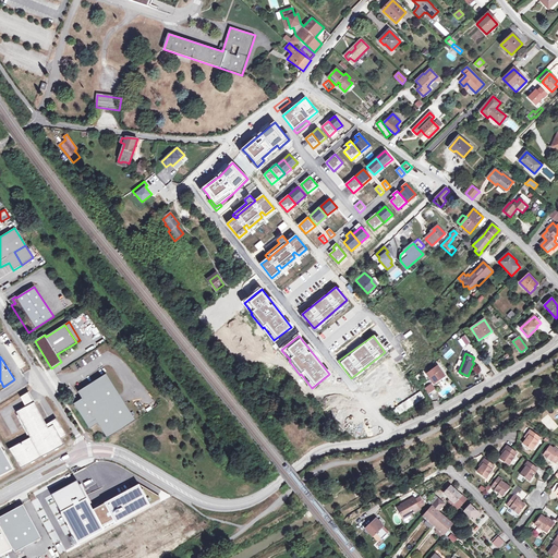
[(432,381),(434,384),(438,380),(439,383),(446,378),(438,366),(435,367),(433,364),(426,368),(429,372),(426,374),(432,381)]
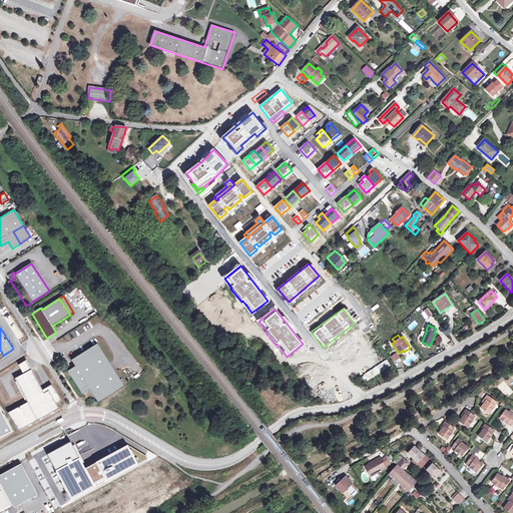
[(76,367),(68,372),(81,391),(88,386),(89,387),(98,402),(100,403),(124,387),(98,344),(72,361),(76,367)]
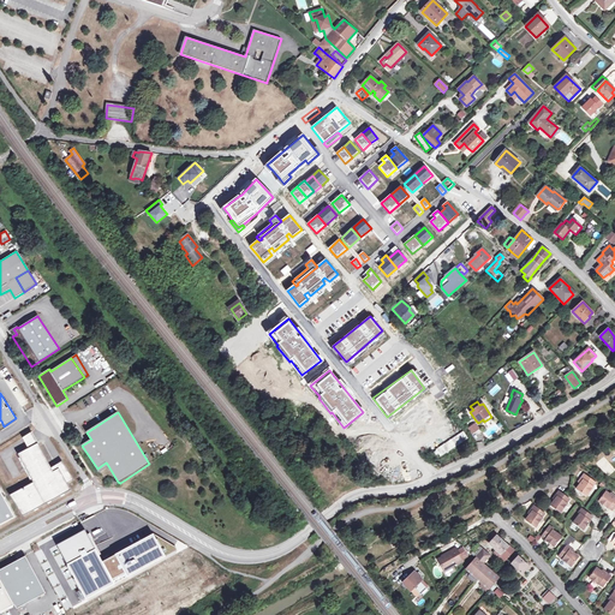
[(475,423),(469,428),(472,434),(479,429),(475,423)]
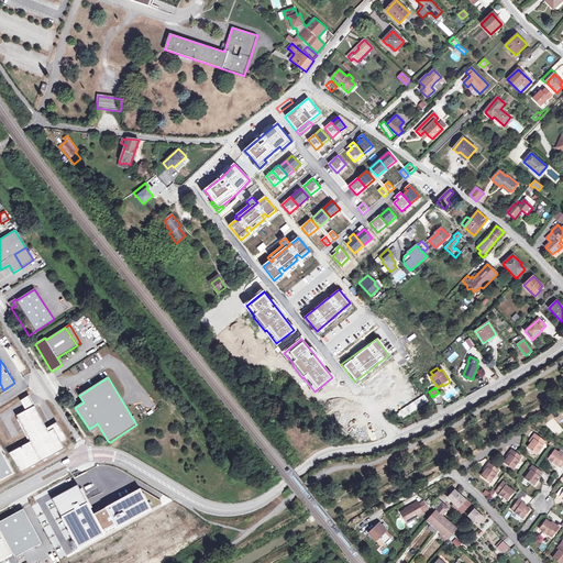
[(21,401),(26,410),(35,406),(30,396),(21,401)]
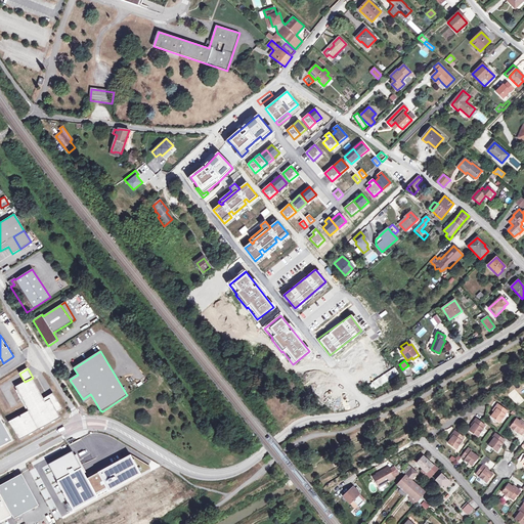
[(8,422),(19,439),(60,418),(57,412),(63,408),(53,393),(44,399),(33,378),(25,382),(15,387),(29,411),(8,422)]
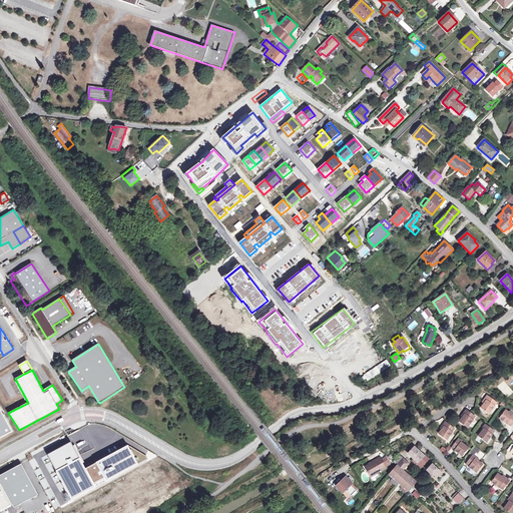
[(512,391),(503,381),(497,387),(507,397),(512,391)]
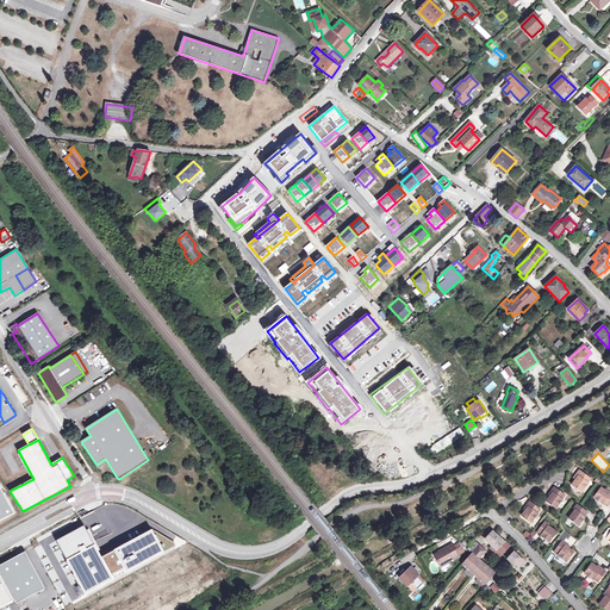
[(578,475),(576,480),(572,485),(582,492),(584,489),(585,487),(585,486),(587,483),(590,479),(579,471),(577,474),(578,475)]
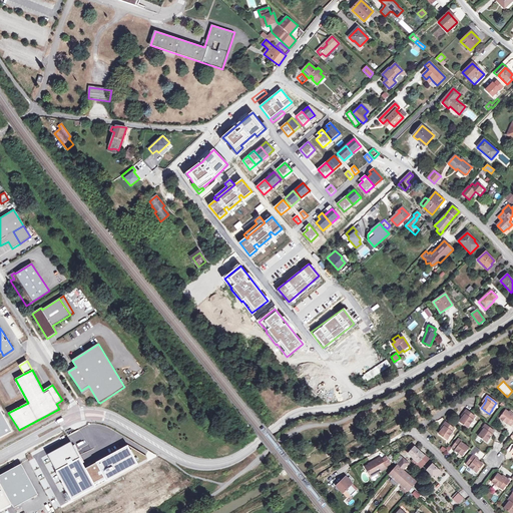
[(0,438),(12,432),(0,409),(0,438)]
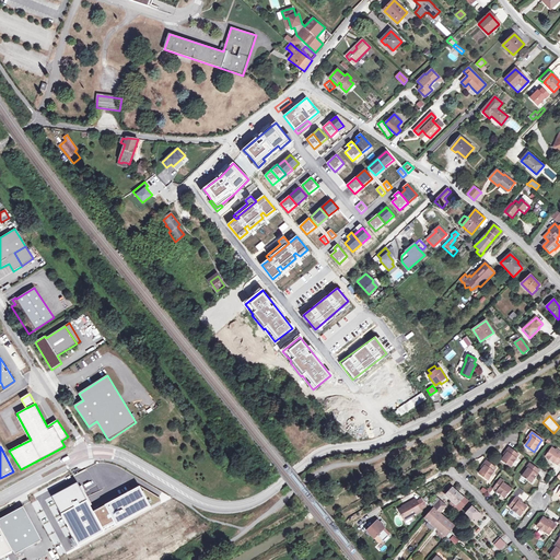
[(508,452),(504,455),(501,461),(510,467),(512,464),(513,464),(514,462),(513,462),(516,458),(515,457),(518,454),(509,447),(505,451),(508,452)]
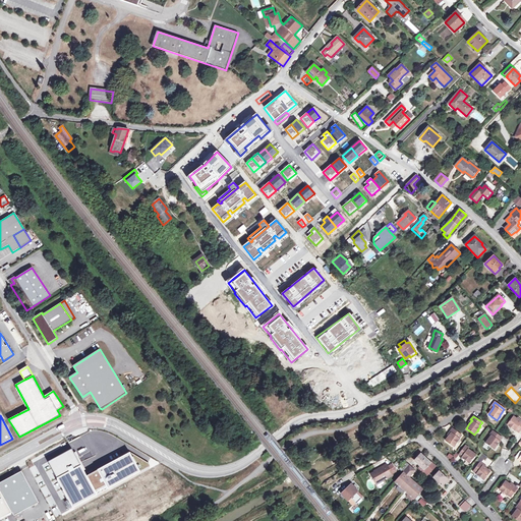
[(520,420),(520,422),(517,419),(513,416),(507,424),(510,427),(511,428),(511,427),(515,430),(515,429),(518,431),(520,429),(520,427),(520,420)]
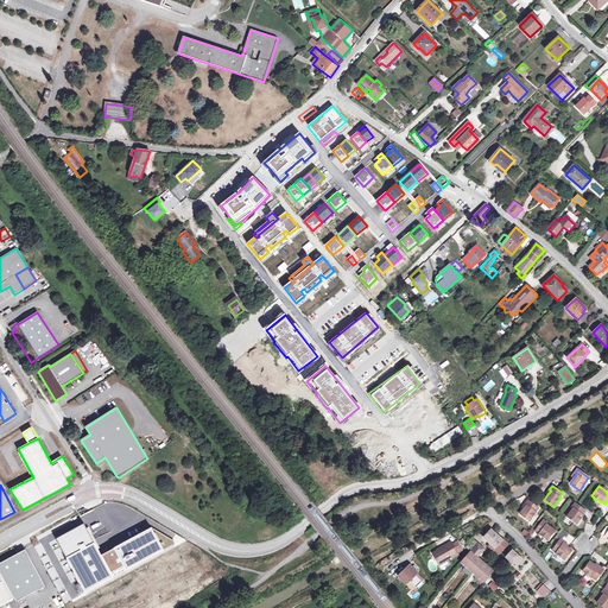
[(526,505),(524,508),(519,514),(529,521),(532,518),(533,517),(533,515),(536,512),(534,512),(538,508),(527,500),(525,504),(526,505)]
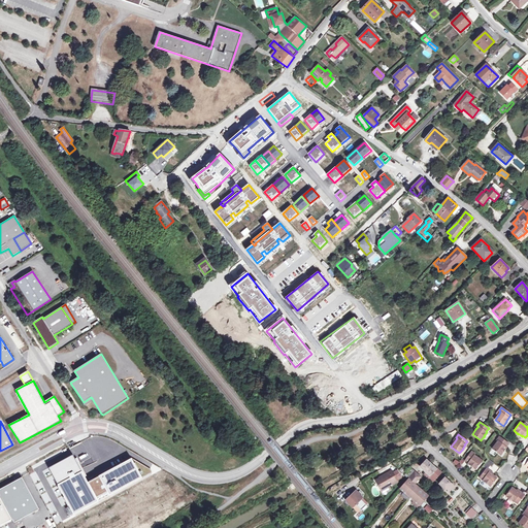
[(498,441),(495,444),(492,449),(500,455),(502,452),(503,452),(504,451),(503,451),(506,447),(505,447),(508,443),(499,437),(496,440),(498,441)]
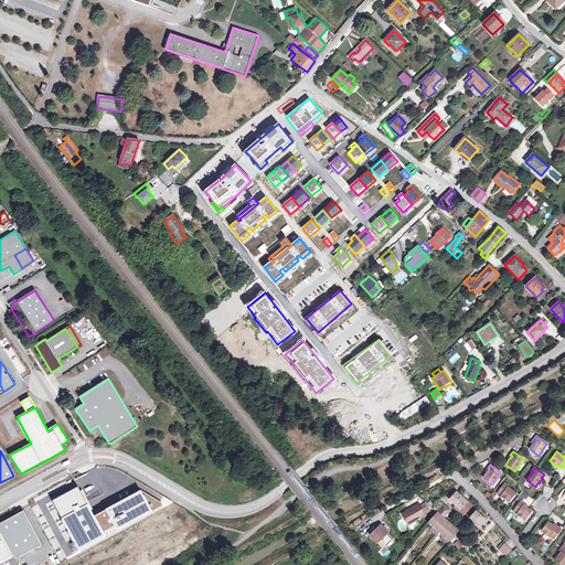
[(508,487),(508,486),(504,483),(498,492),(501,494),(500,496),(504,499),(503,499),(504,500),(505,500),(509,502),(515,493),(511,490),(508,487)]
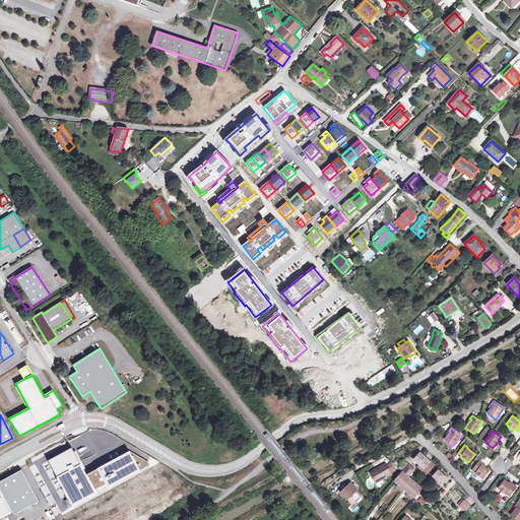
[(72,448),(48,460),(73,508),(141,472),(130,451),(86,474),(72,448)]
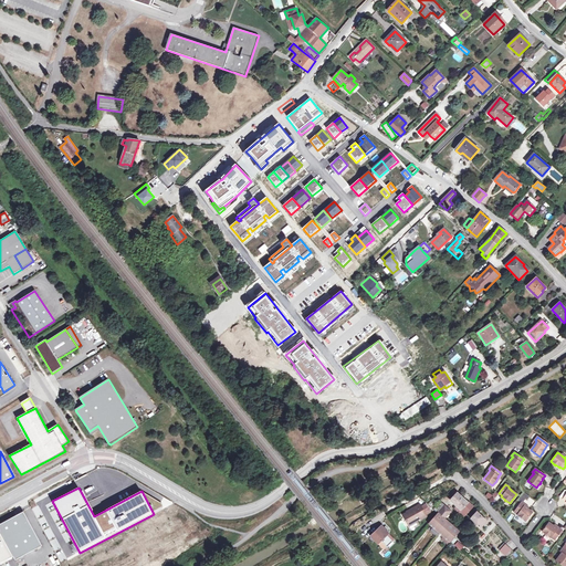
[(468,504),(468,503),(457,493),(451,501),(458,506),(467,514),(473,506),(469,503),(468,504)]
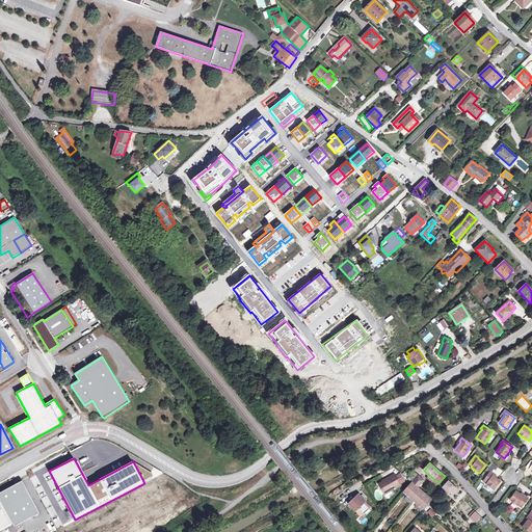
[(498,476),(502,471),(493,463),(488,469),(498,476)]
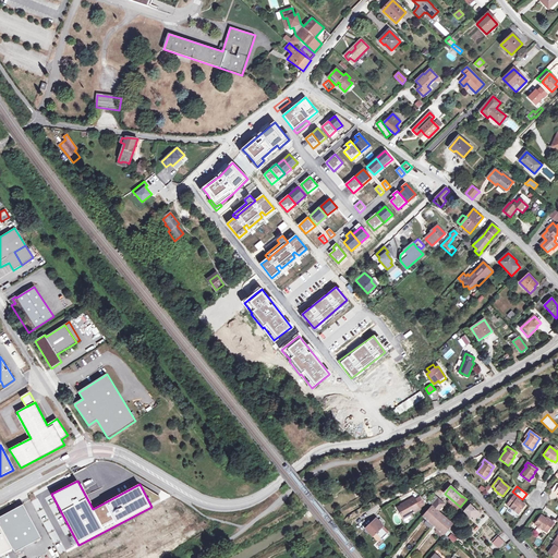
[(438,511),(445,504),(435,495),(428,502),(438,511)]
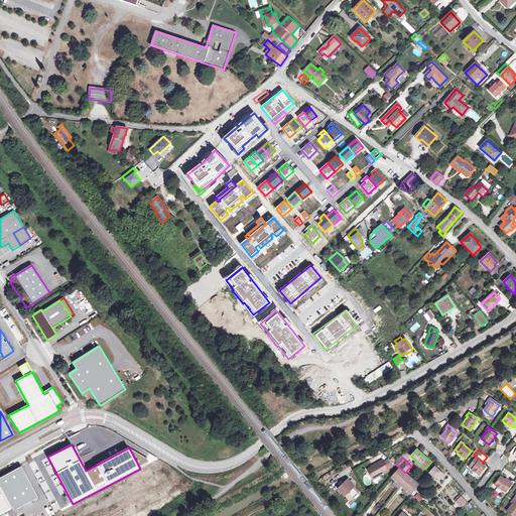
[(478,462),(478,461),(475,458),(469,467),(472,469),(472,470),(475,472),(474,472),(475,473),(476,473),(479,475),(485,467),(481,464),(478,462)]
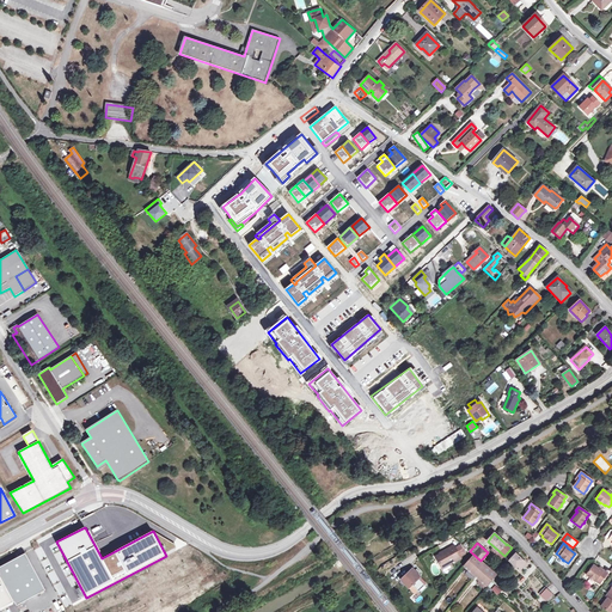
[(460,557),(459,556),(465,552),(460,545),(456,549),(453,545),(442,552),(436,557),(442,568),(456,560),(460,557)]
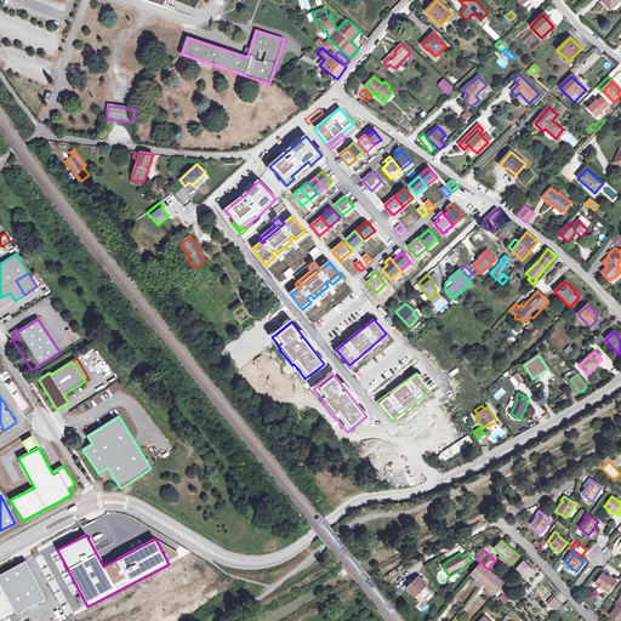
[(502,556),(500,558),(510,567),(512,564),(502,556)]
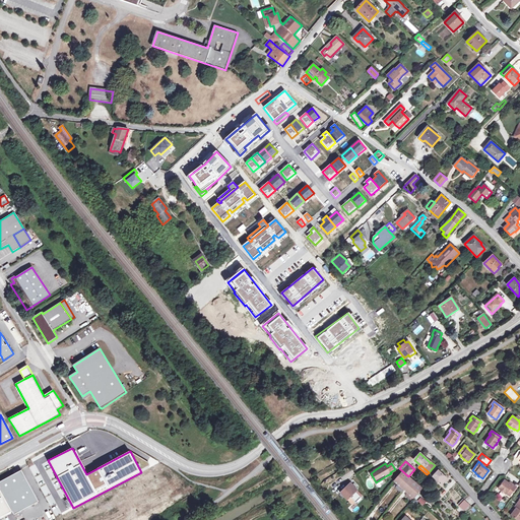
[(23,471),(0,482),(0,485),(15,515),(40,502),(23,471)]
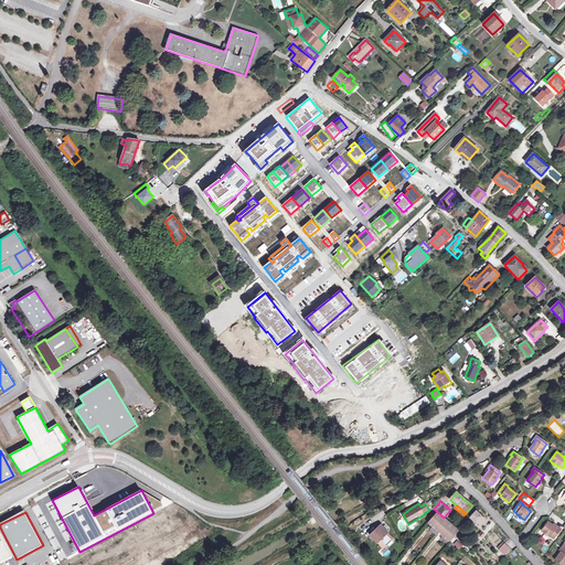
[(475,522),(476,523),(480,526),(486,520),(476,512),(465,523),(471,529),(476,524),(473,523),(475,522)]
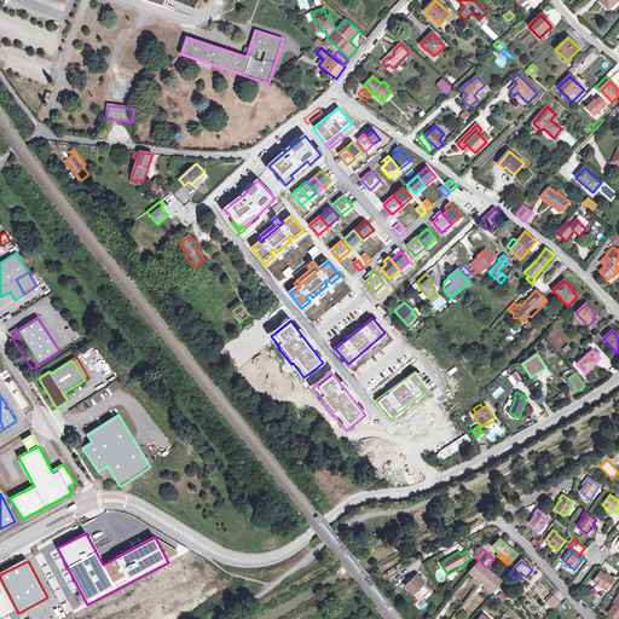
[(492,593),(502,582),(479,562),(469,573),(492,593)]
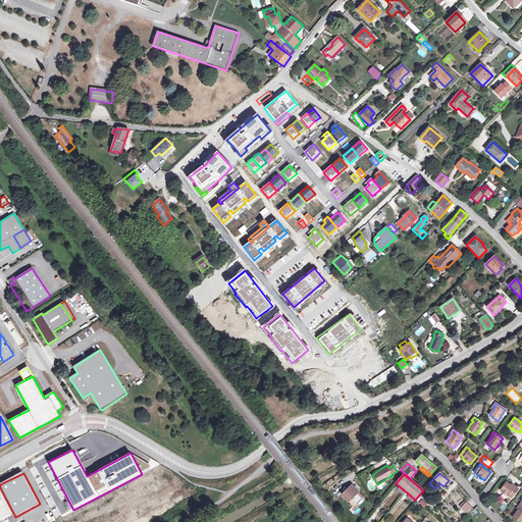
[(514,488),(511,486),(506,482),(500,490),(503,493),(505,494),(508,497),(511,499),(518,489),(515,487),(514,488)]
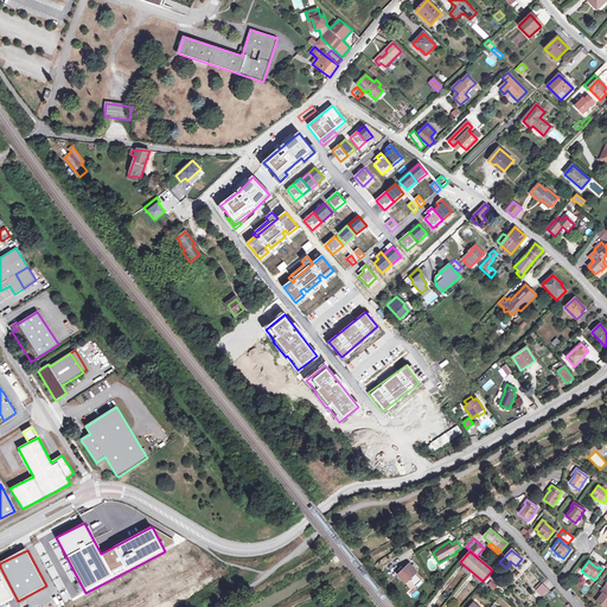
[(421,580),(415,574),(413,572),(415,570),(409,563),(398,575),(406,583),(409,580),(415,586),(421,580)]
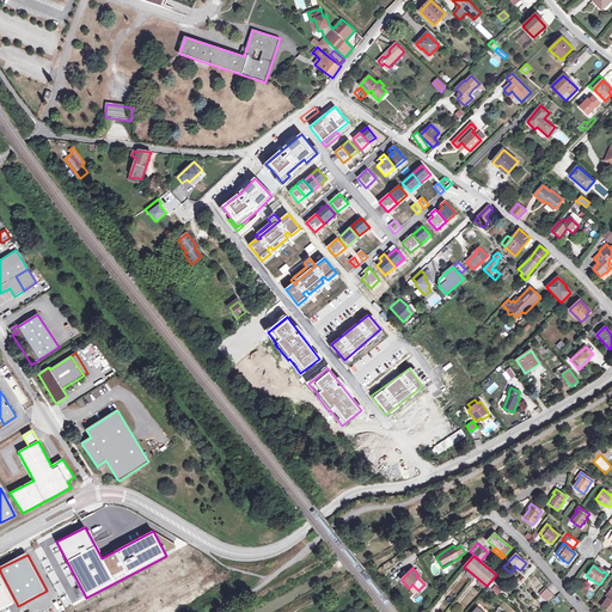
[(0,610),(14,603),(0,576),(0,610)]
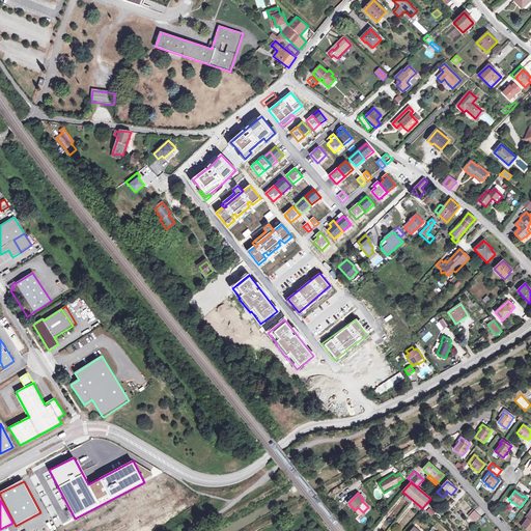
[(530,530),(530,509),(530,510),(530,511),(526,518),(528,519),(522,527),(527,530),(530,530)]
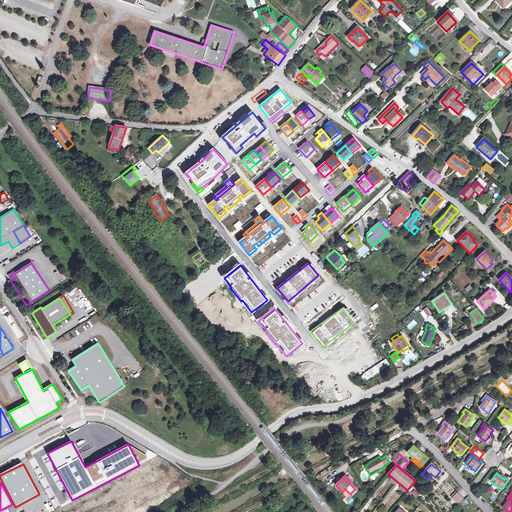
[(464,499),(457,492),(452,498),(458,504),(464,499)]
